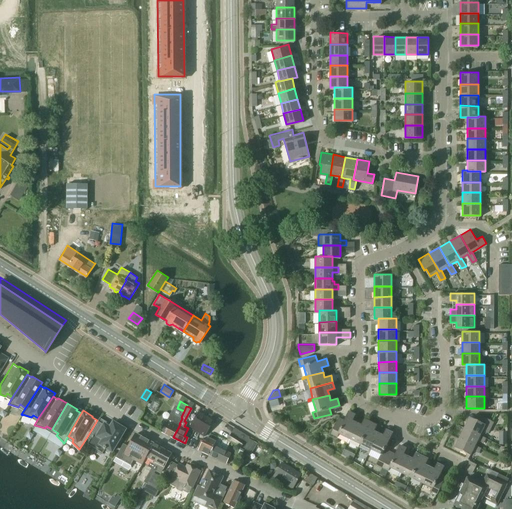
[(349,437),(356,422),(351,420),(354,413),(348,410),(344,419),(338,416),(331,432),(337,435),(338,432),(349,437)]
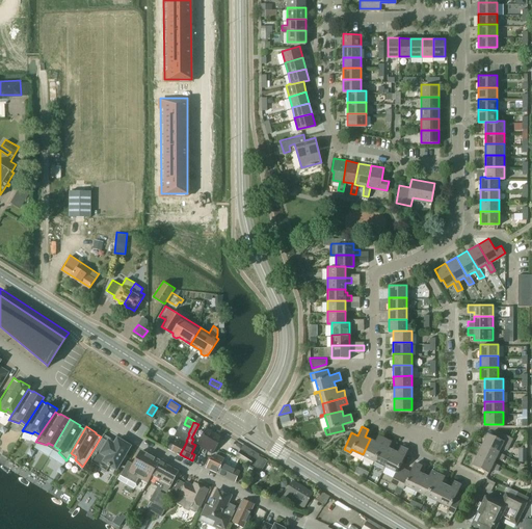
[(180,454),(187,441),(186,441),(189,434),(188,433),(177,427),(174,433),(178,437),(175,444),(170,442),(167,448),(180,454)]
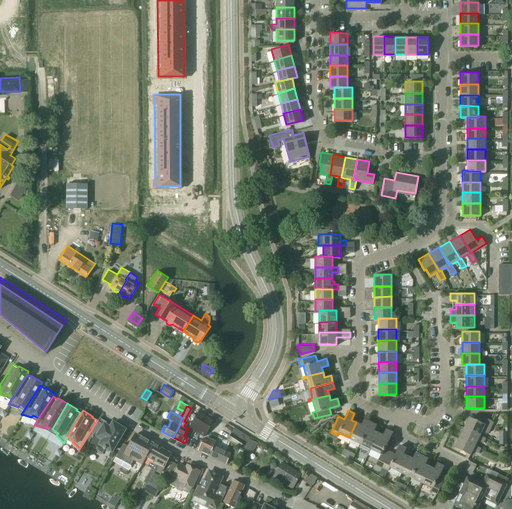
[(204,434),(213,420),(198,411),(189,426),(204,434)]
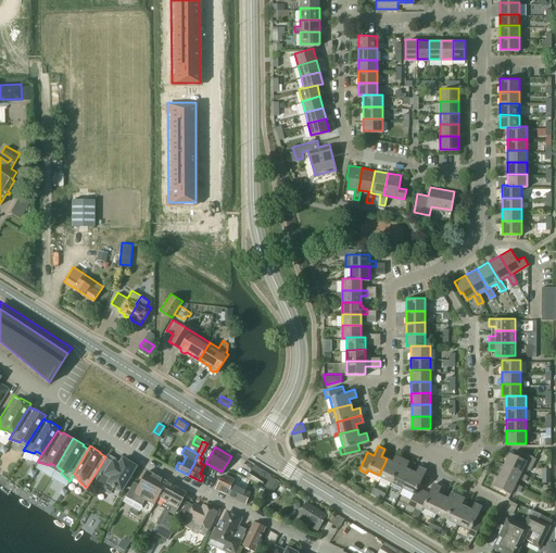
[(530,468),(535,456),(520,449),(517,455),(509,451),(504,463),(521,470),(523,465),(530,468)]
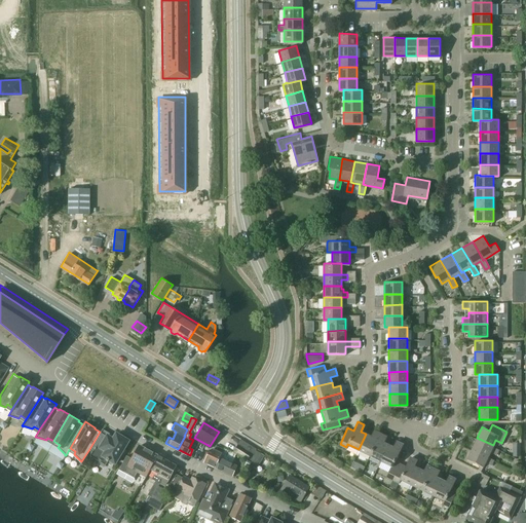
[(115,461),(128,440),(126,439),(126,438),(118,433),(118,434),(116,433),(113,437),(107,434),(107,435),(101,431),(103,427),(100,432),(89,449),(91,451),(89,454),(106,464),(108,460),(109,459),(113,461),(113,460),(115,461)]
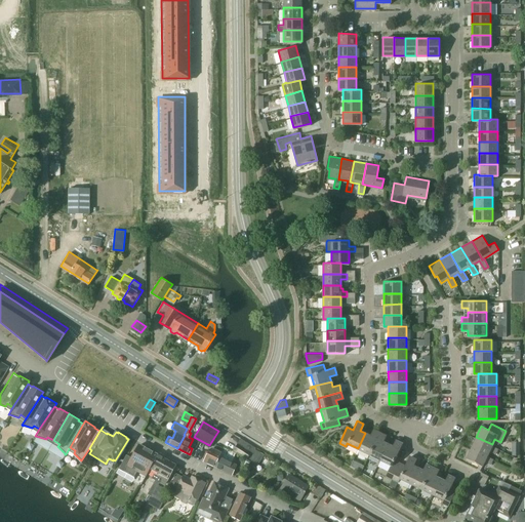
[(369,453),(379,432),(373,429),(370,435),(365,433),(358,448),(356,452),(357,452),(359,449),(369,453)]
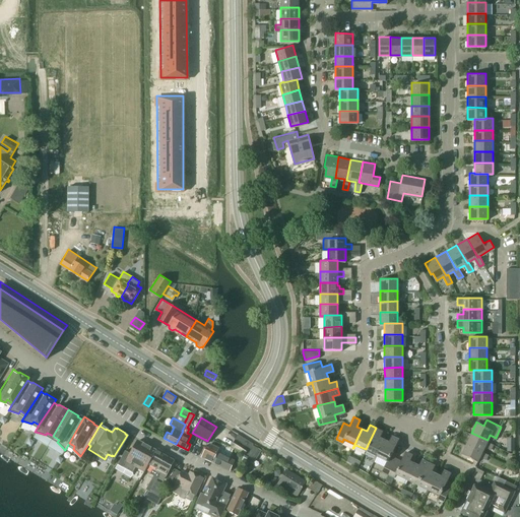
[(376,455),(384,439),(379,437),(382,431),(376,428),(366,449),(375,454),(373,458),(375,458),(376,455)]
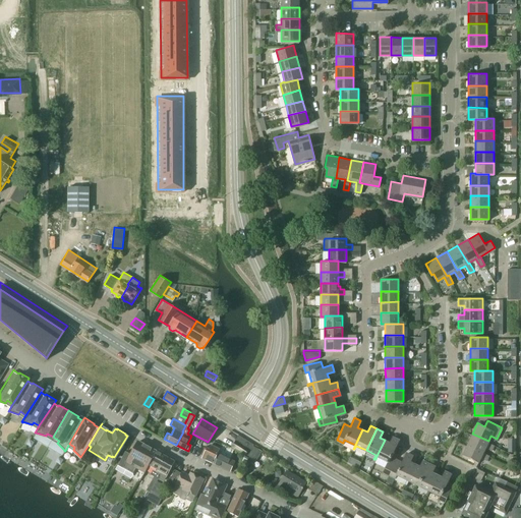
[(246,456),(254,443),(239,433),(231,446),(241,453),(238,461),(245,464),(248,457),(246,456)]
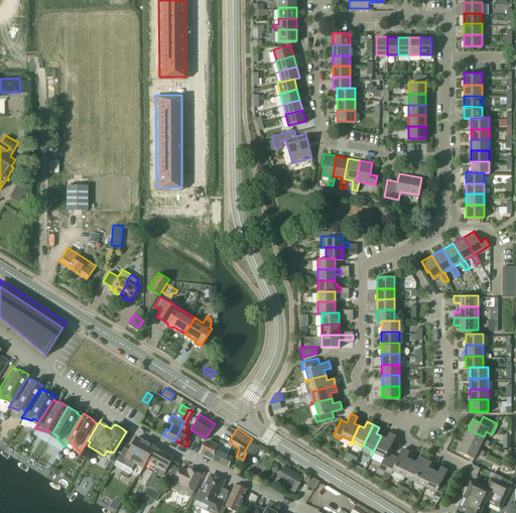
[(489,439),(484,436),(468,429),(463,439),(479,446),(481,441),(487,444),(489,439)]
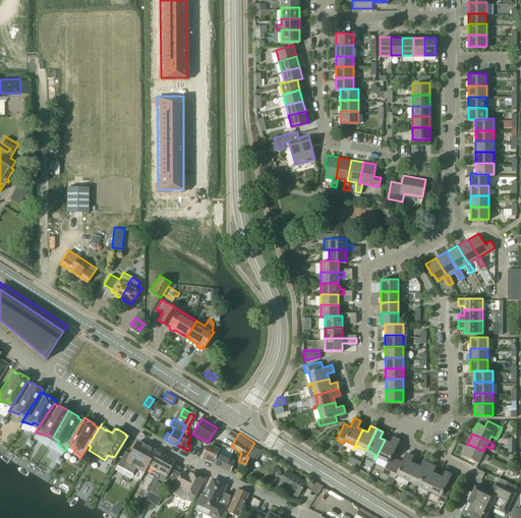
[(391,456),(399,439),(392,436),(389,442),(385,440),(377,456),(388,461),(383,471),(389,474),(397,458),(391,456)]
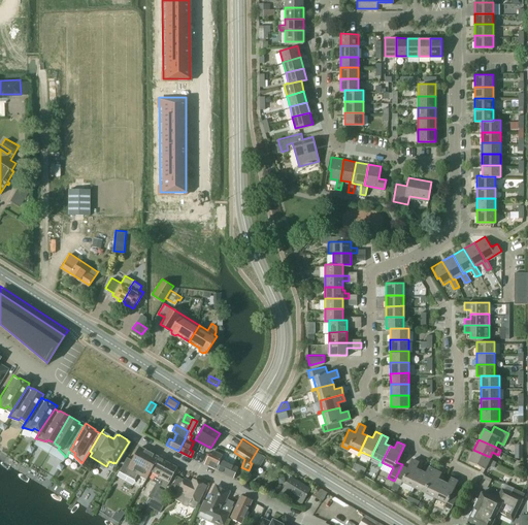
[(151,471),(159,456),(140,446),(133,459),(127,456),(120,469),(135,478),(137,472),(146,478),(150,471),(151,471)]
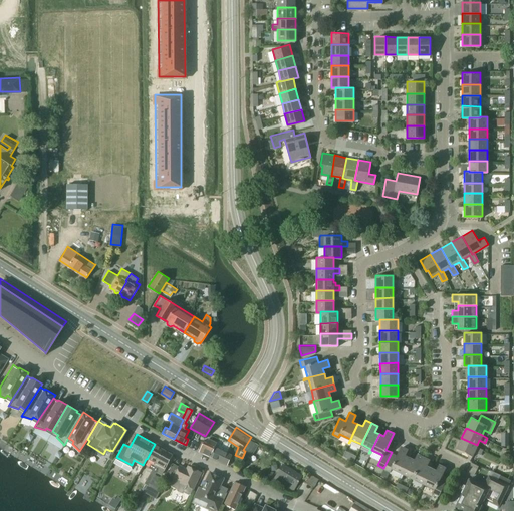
[(483,448),(477,445),(461,438),(456,448),(472,456),(474,450),(480,453),(483,448)]
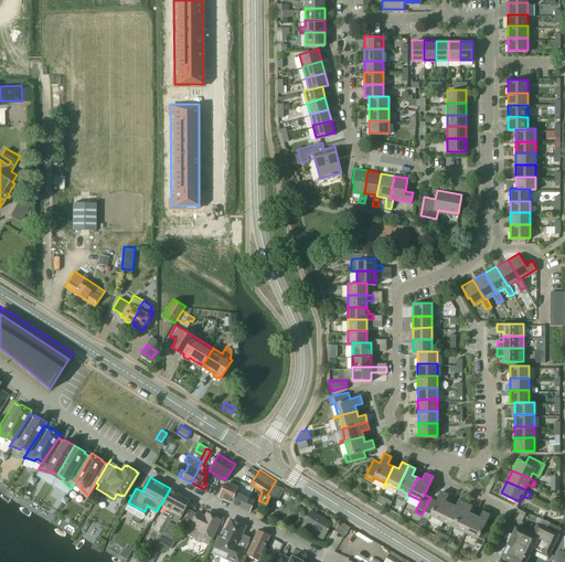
[(248,497),(235,491),(237,486),(231,483),(228,488),(226,487),(224,490),(222,489),(220,495),(221,496),(221,497),(248,510),(253,499),(254,498),(248,496),(248,497)]
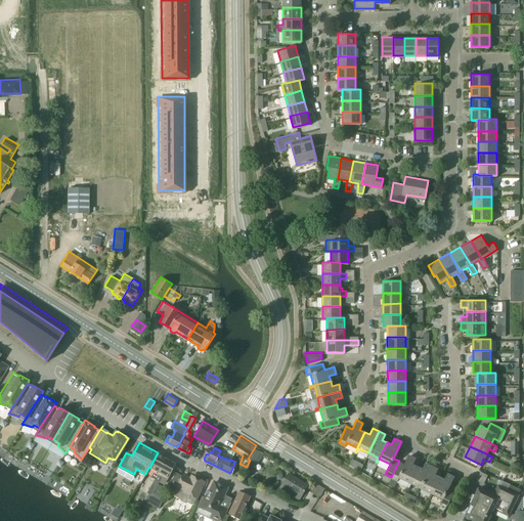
[(256,465),(264,451),(258,448),(250,462),(256,465)]
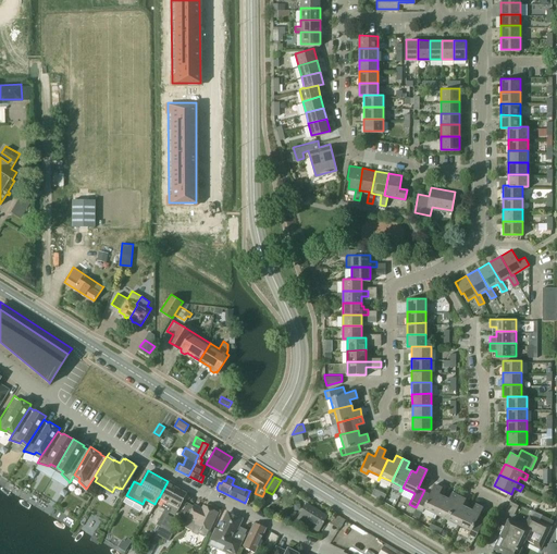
[(165,507),(176,487),(168,481),(159,497),(163,501),(161,505),(165,507)]
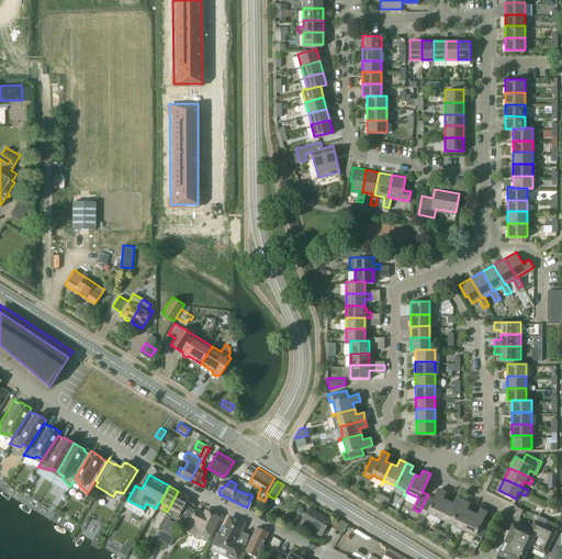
[(439,517),(447,501),(442,498),(446,491),(438,488),(434,498),(428,494),(419,512),(426,514),(427,512),(439,517)]
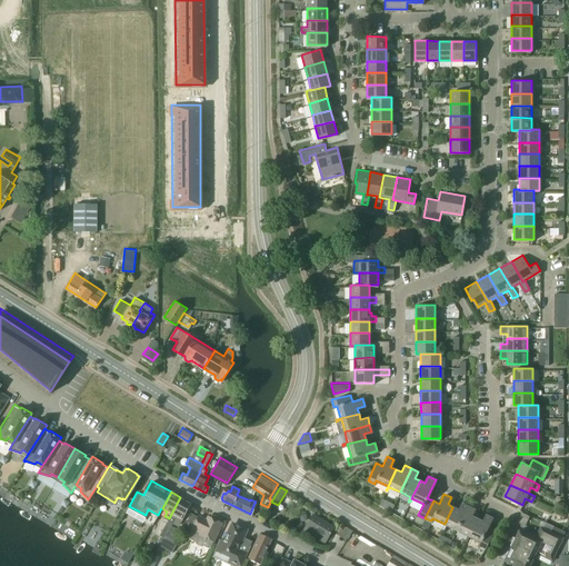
[(180,522),(190,503),(180,497),(169,518),(177,524),(178,522),(180,522)]
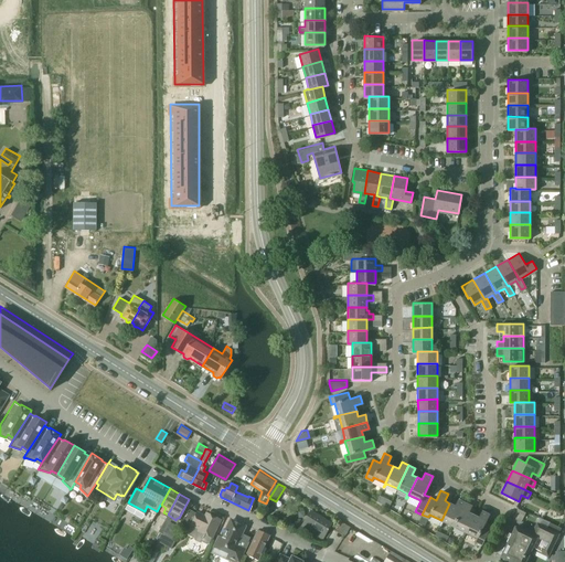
[(454,526),(465,501),(458,498),(455,506),(449,504),(441,520),(439,525),(440,525),(443,520),(454,526)]
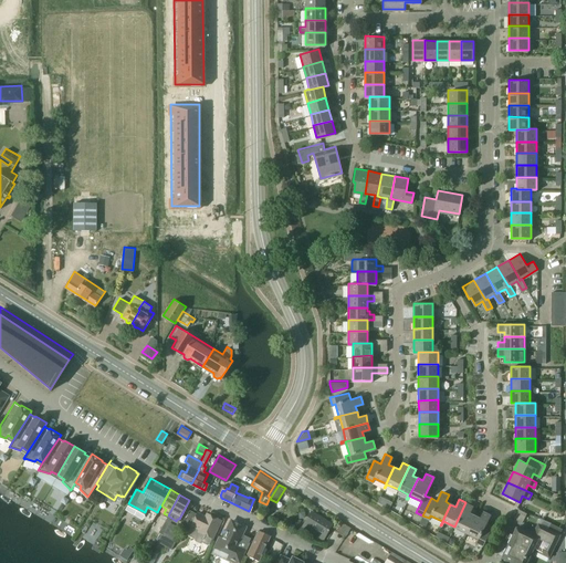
[(467,532),(474,515),(469,513),(472,506),(465,502),(454,527),(464,532),(462,537),(464,537),(467,532)]
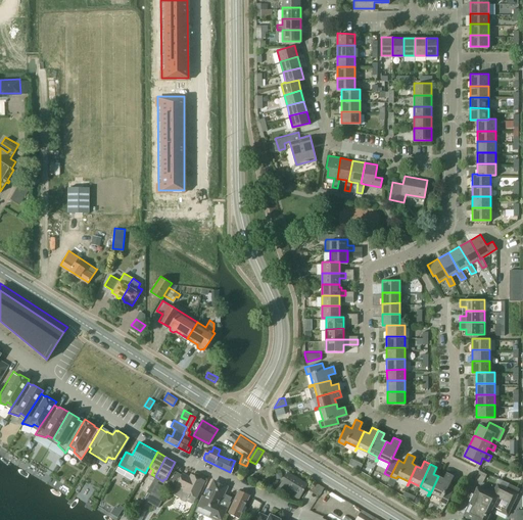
[(196,495),(204,479),(191,473),(190,476),(183,472),(182,473),(176,470),(172,479),(178,482),(177,484),(184,487),(183,491),(183,493),(187,495),(189,494),(190,492),(196,495)]
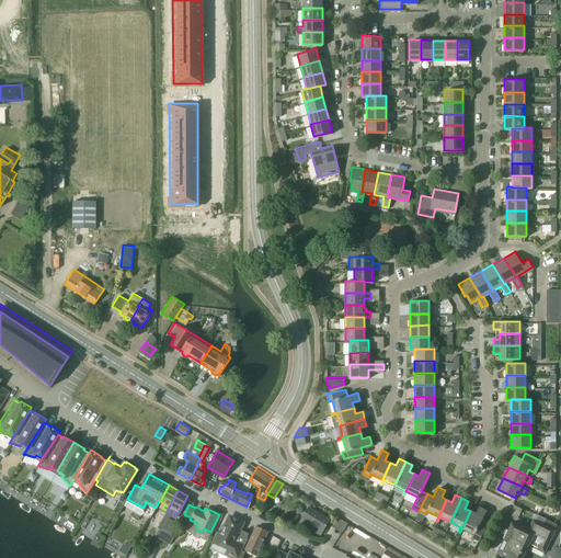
[(320,533),(328,520),(308,507),(299,521),(320,533)]
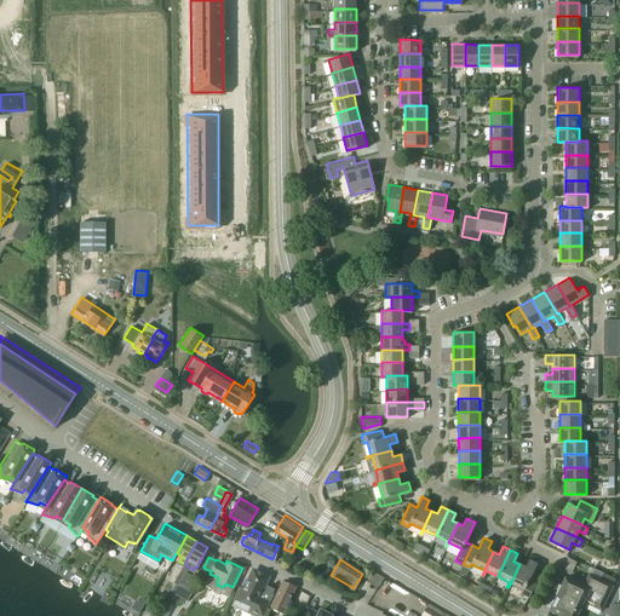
[(529,596),(538,576),(532,574),(537,563),(529,559),(524,566),(520,564),(511,582),(523,588),(522,592),(529,596)]
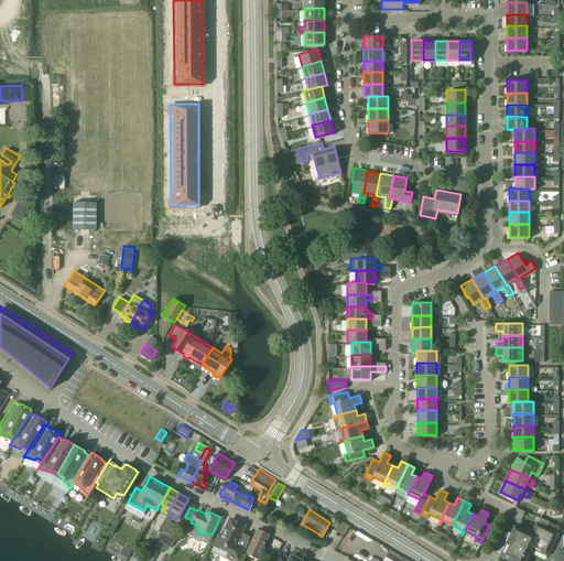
[(160,527),(166,516),(161,514),(155,524),(160,527)]
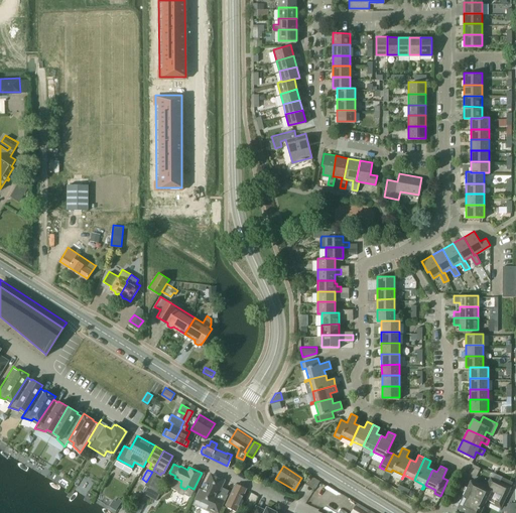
[(151,486),(157,475),(152,472),(146,482),(148,483),(147,483),(151,486)]
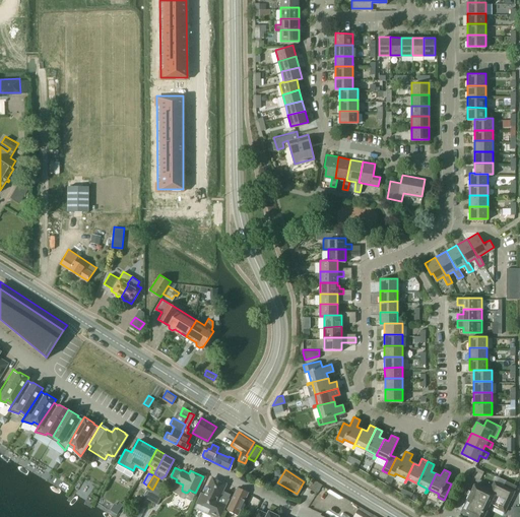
[(216,516),(219,516),(230,497),(219,493),(218,490),(221,489),(224,482),(212,476),(204,494),(201,493),(194,507),(204,511),(205,509),(212,512),(211,514),(216,516)]
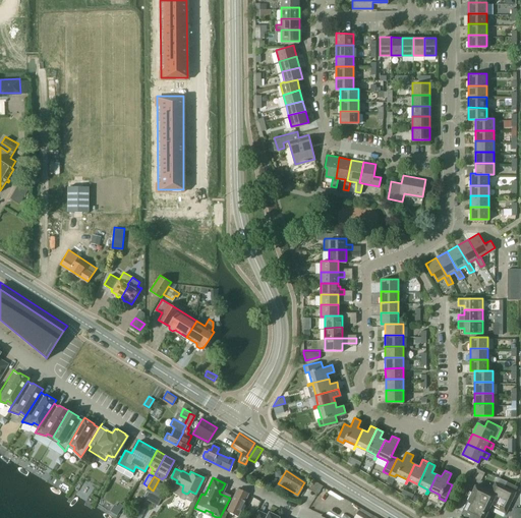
[(483,517),(490,504),(505,511),(518,485),(507,480),(505,485),(496,480),(489,492),(475,484),(462,512),(473,517),(483,517)]
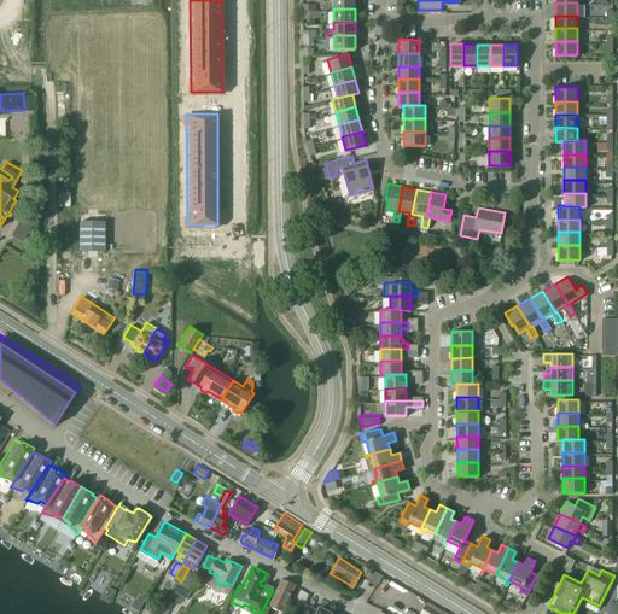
[(283,610),(295,584),(281,578),(269,604),(283,610)]
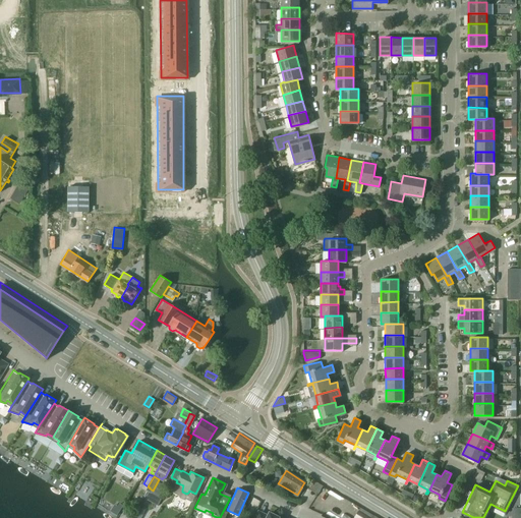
[(155,502),(158,496),(149,490),(145,496),(155,502)]
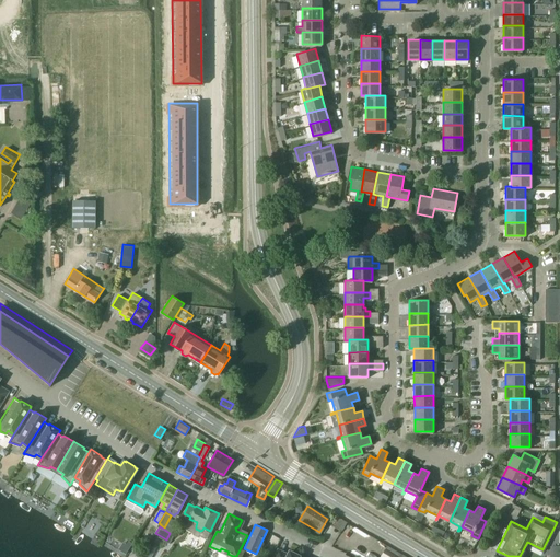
[(153,541),(146,554),(151,556),(159,544),(153,541)]
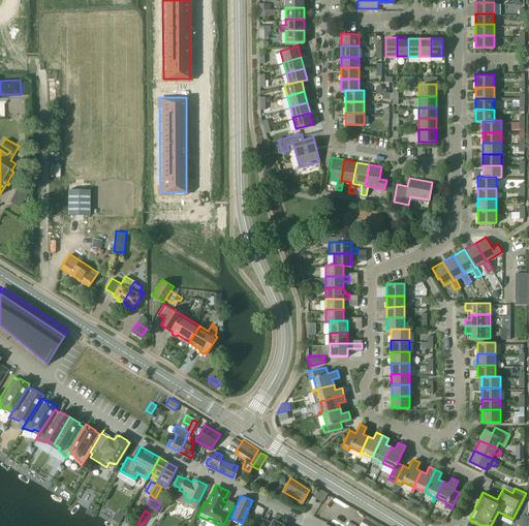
[(363,517),(359,524),(362,525),(375,525),(376,524),(378,521),(365,514),(363,517)]
